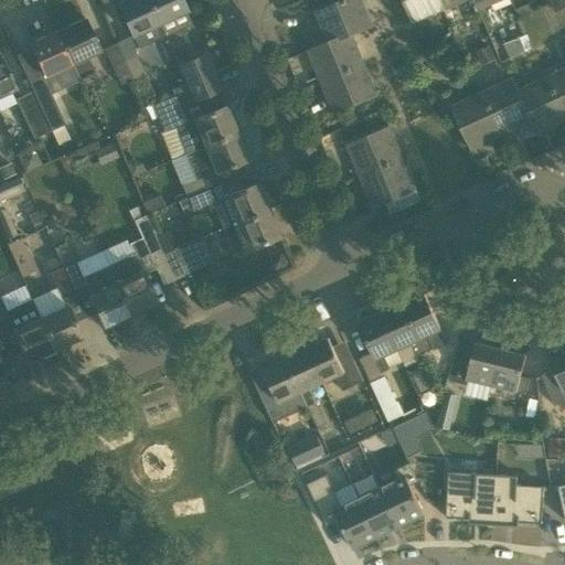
[(159,23),(148,0),(123,0),(117,3),(132,35),(159,23)]
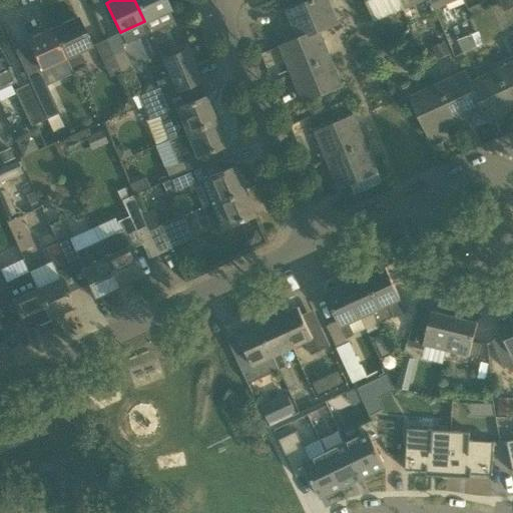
[(164,0),(134,0),(144,21),(150,32),(173,21),(167,10),(169,10),(164,0)]
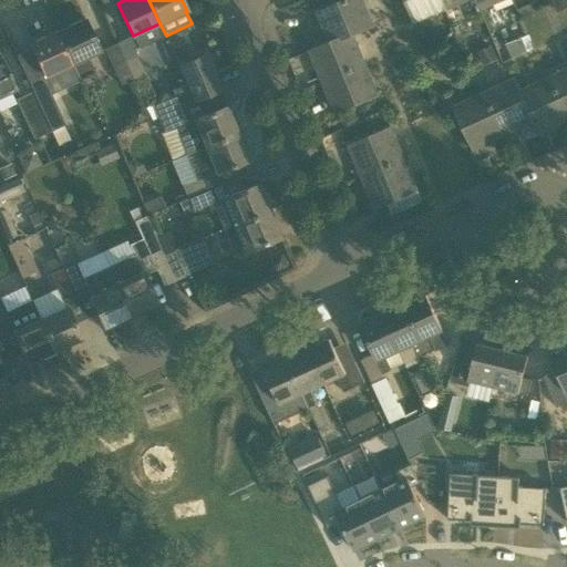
[(343,0),(317,11),(329,42),(352,32),(352,33),(373,26),(362,0),(343,0)]
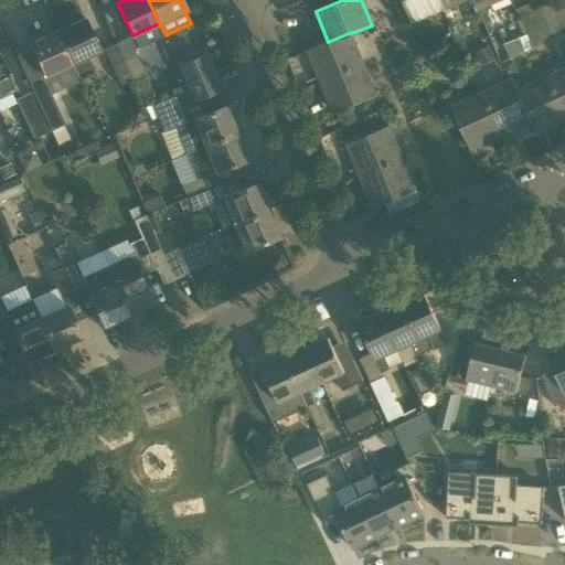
[(444,9),(439,0),(403,0),(413,21),(444,9)]
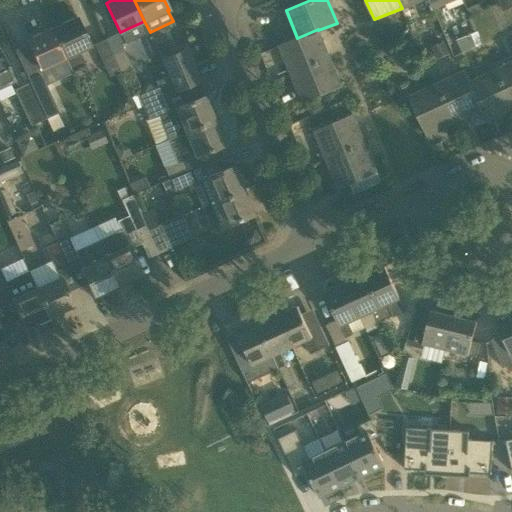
[(511,0),(499,0),(504,11),(511,7),(511,0)]
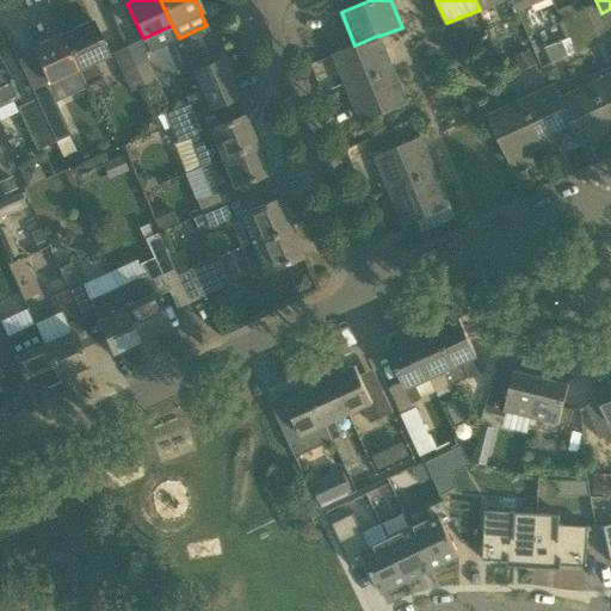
[(91,19),(62,34),(78,68),(86,85),(102,78),(93,61),(107,55),(91,19)]
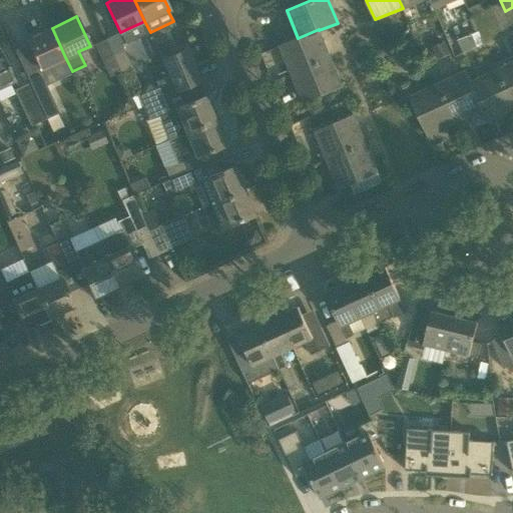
[(396,22),(381,28),(387,44),(402,38),(396,22)]
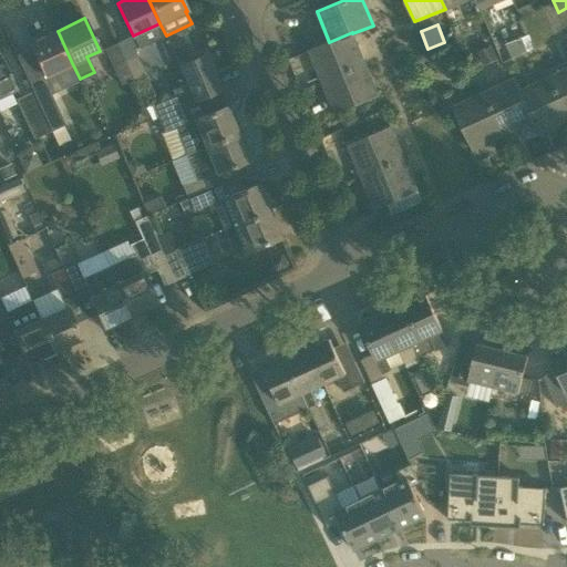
[(58,31),(30,43),(32,48),(45,76),(49,83),(52,91),(80,79),(72,63),(58,31)]
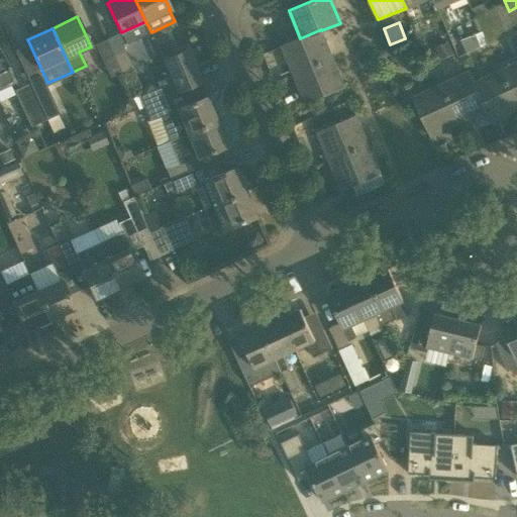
[(282,45),(293,74),(332,58),(321,30),(321,29),(300,38),(282,45)]
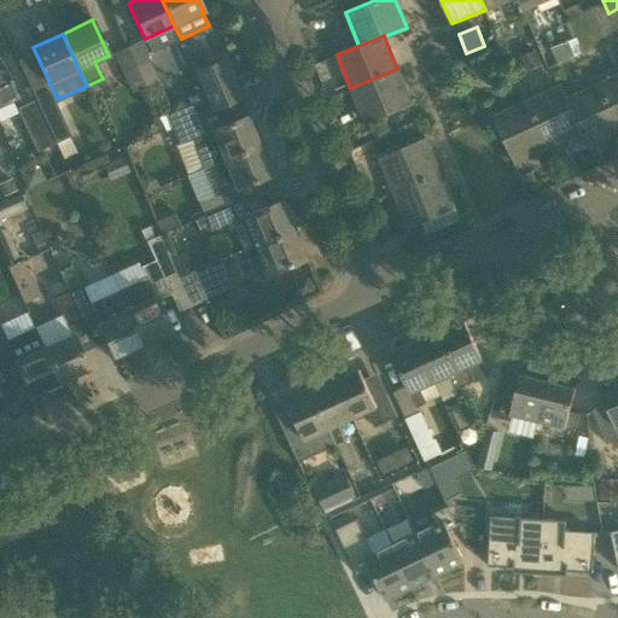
[(127,47),(114,53),(122,71),(132,93),(145,87),(135,64),(127,47)]
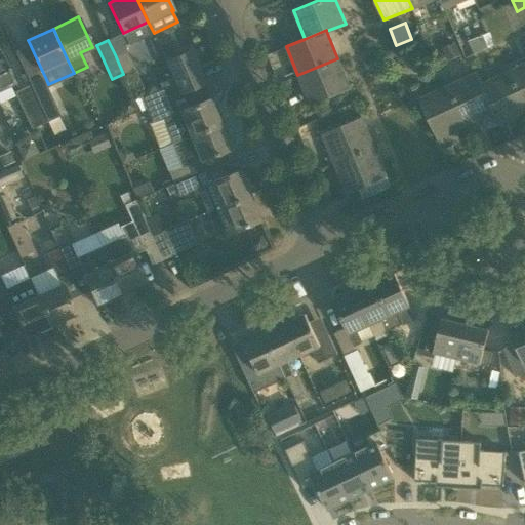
[(454,42),(442,47),(447,59),(459,54),(454,42)]
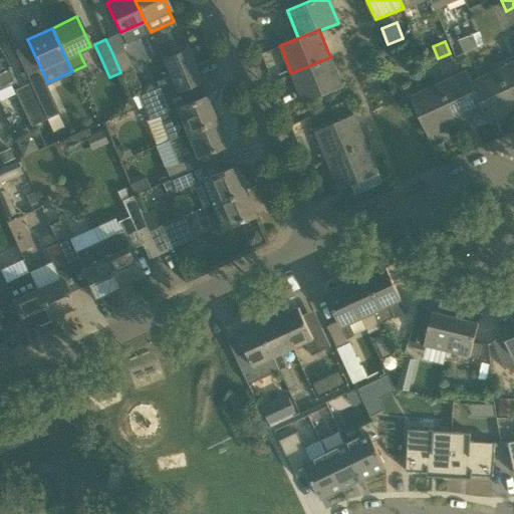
[(29,43),(14,50),(29,82),(46,119),(58,114),(41,77),(44,75),(41,69),(29,43)]
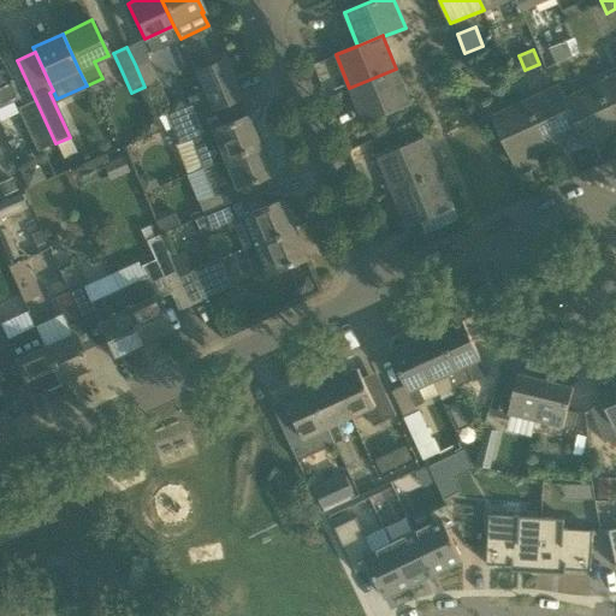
[(135,64),(144,87),(158,80),(148,58),(135,64)]
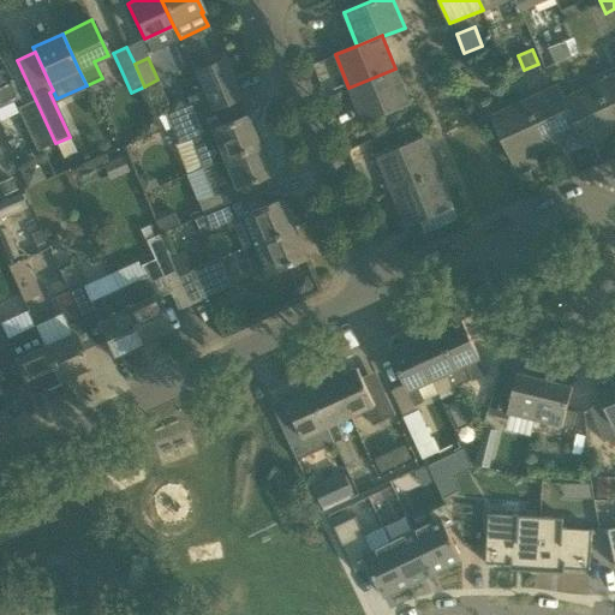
[(202,67),(195,71),(207,96),(212,108),(239,96),(224,59),(202,67)]
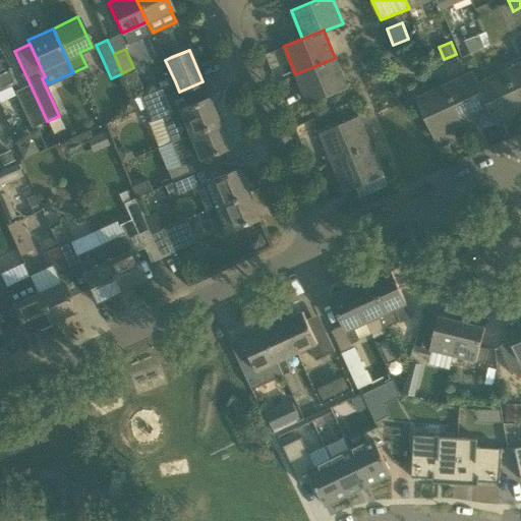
[(1,52),(0,52),(0,88),(15,80),(8,64),(7,64),(1,52)]
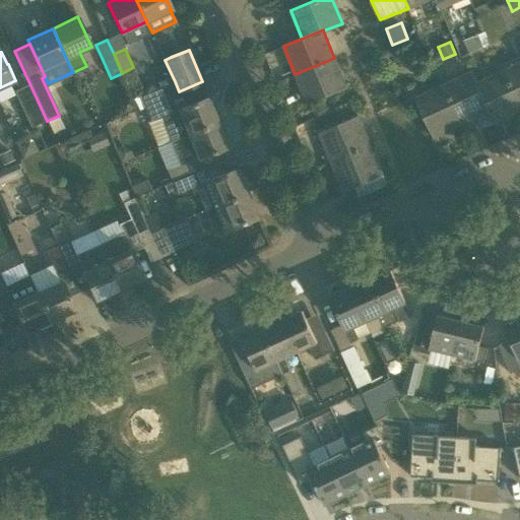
[(151,70),(165,65),(159,52),(146,57),(151,70)]
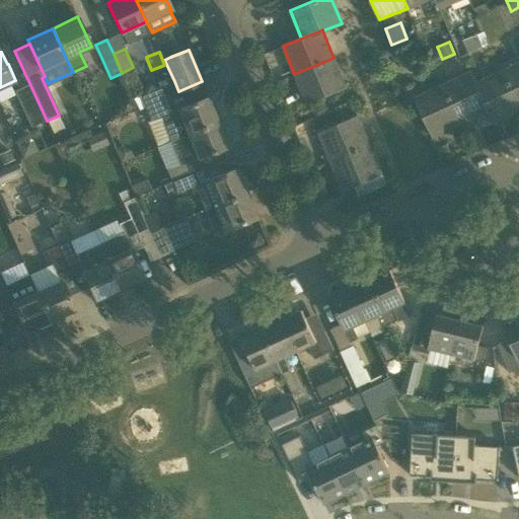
[(334,58),(294,74),(306,102),(346,86),(334,58)]
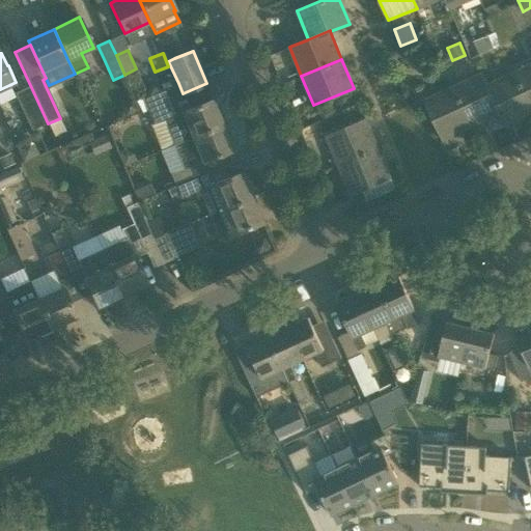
[(530,112),(530,63),(512,73),(530,112)]
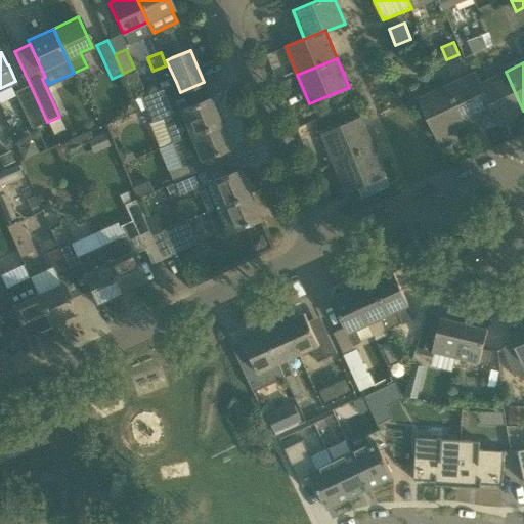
[(446,85),(465,125),(492,112),(479,84),(480,83),(475,72),(446,85)]
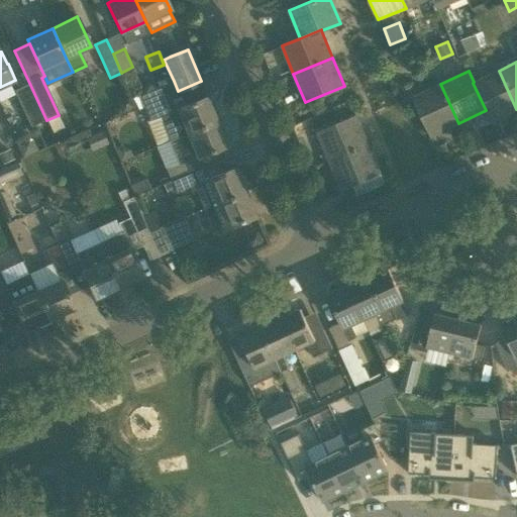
[(516,109),(499,71),(474,82),(473,83),(486,110),(491,121),(516,109)]
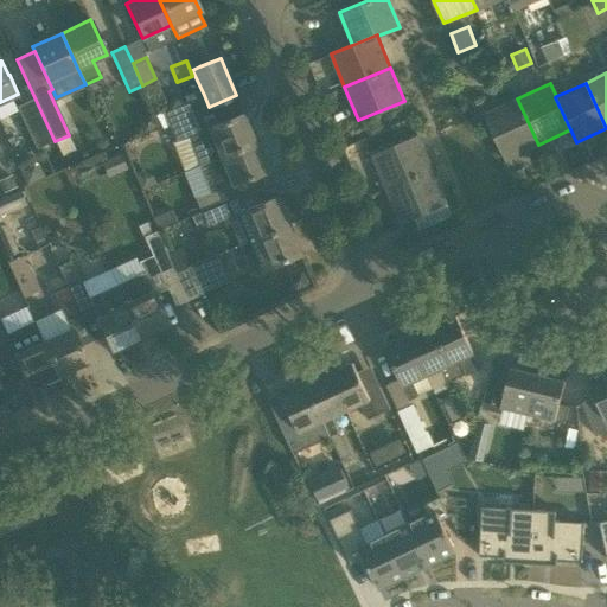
[(178,106),(163,113),(168,126),(176,142),(186,138),(192,135),(203,131),(196,113),(209,107),(204,95),(184,103),(178,106)]
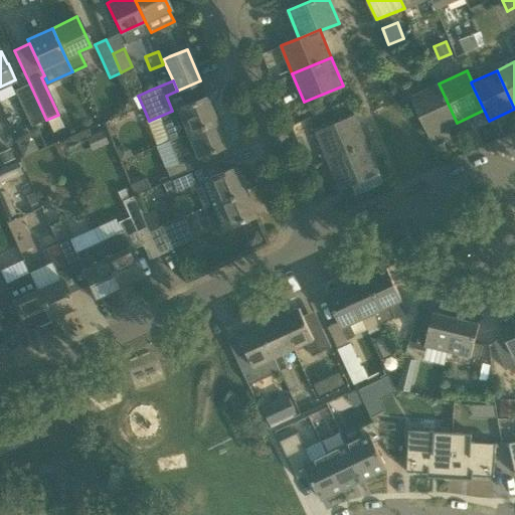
[(29,82),(13,91),(24,116),(30,127),(46,120),(29,82)]
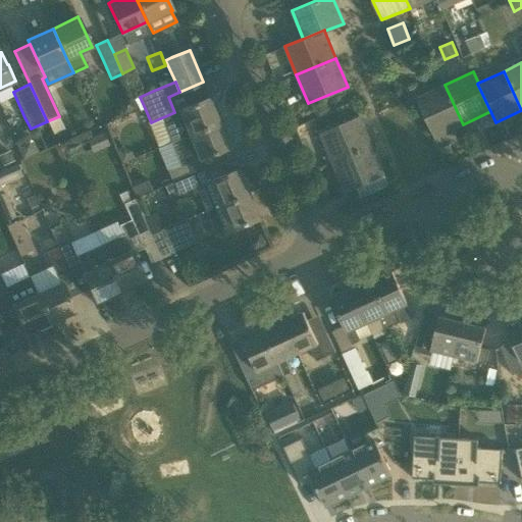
[(445,85),(425,94),(417,98),(435,137),(463,124),(445,85)]
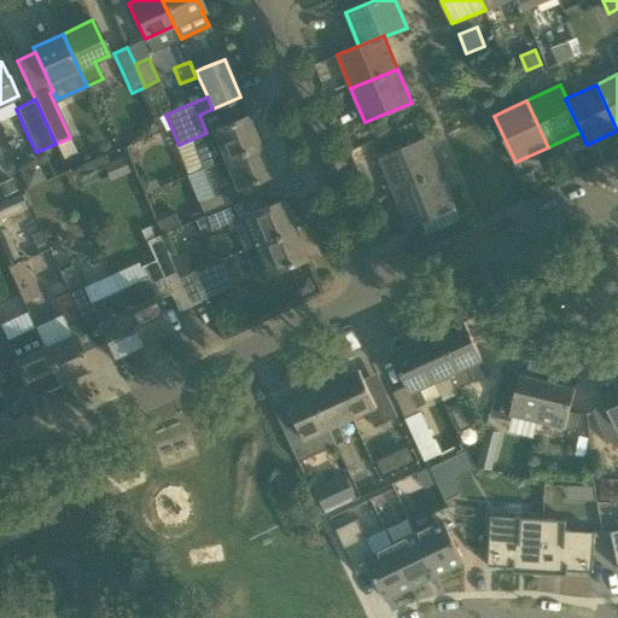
[(156,115),(140,121),(146,135),(162,129),(156,115)]
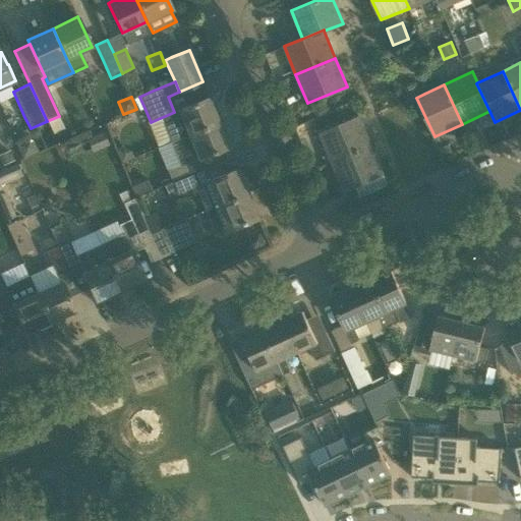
[(165,116),(160,118),(163,125),(170,141),(170,142),(171,142),(175,140),(220,122),(209,97),(201,100),(177,110),(177,111),(174,112),(165,116)]
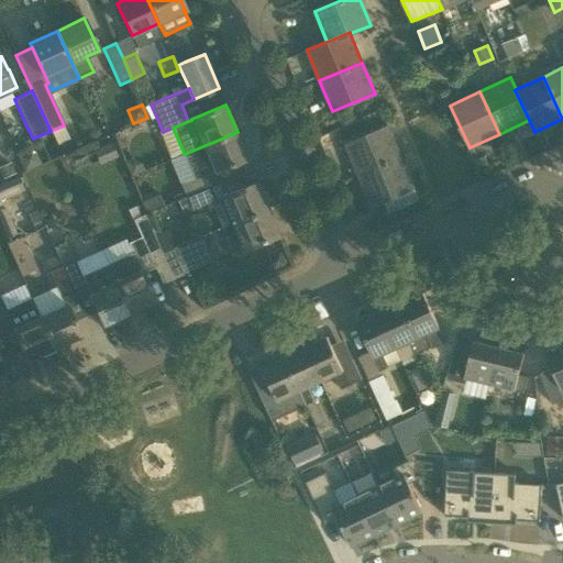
[(345,144),(357,175),(401,157),(388,127),(345,144)]
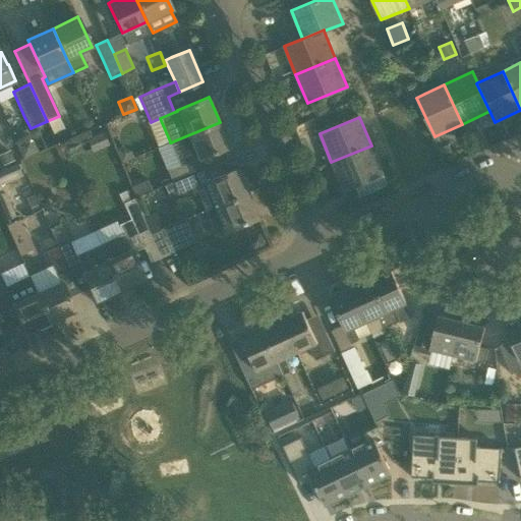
[(180,165),(167,170),(173,183),(195,174),(191,162),(197,159),(197,160),(213,153),(229,146),(220,122),(175,140),(171,142),(172,146),(180,165)]
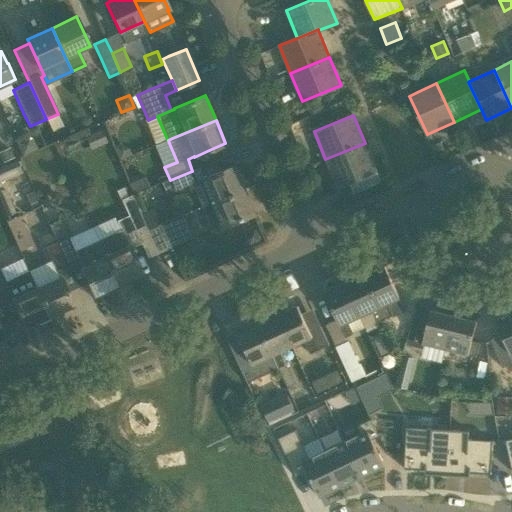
[(102,130),(85,136),(90,149),(107,143),(102,130)]
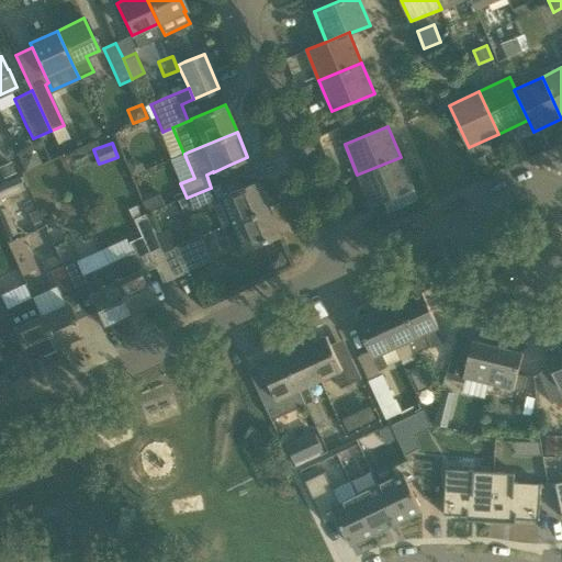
[(401,157),(357,175),(370,205),(386,199),(392,210),(418,199),(401,157)]
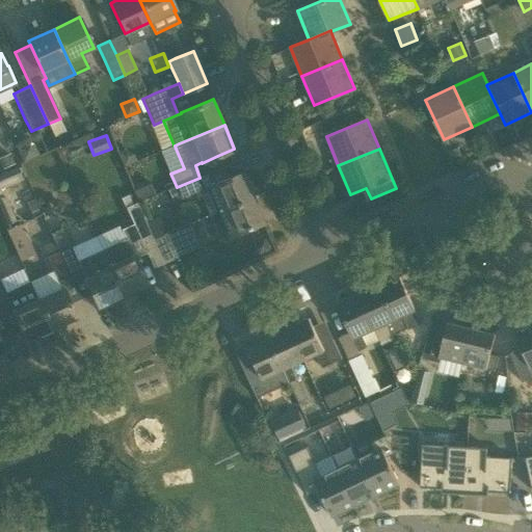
[(9,153),(0,156),(0,163),(2,168),(14,163),(9,153)]
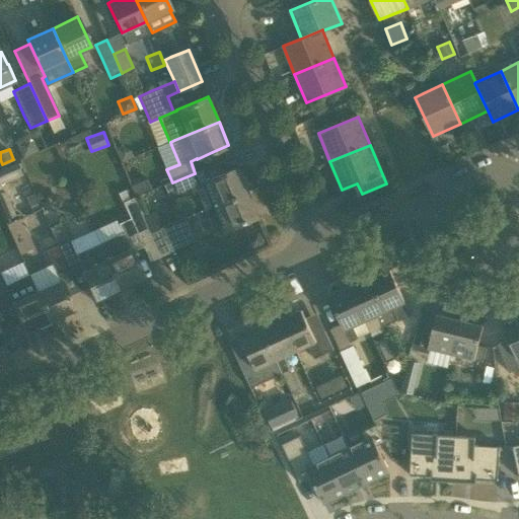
[(17,162),(0,169),(0,183),(22,174),(17,162)]
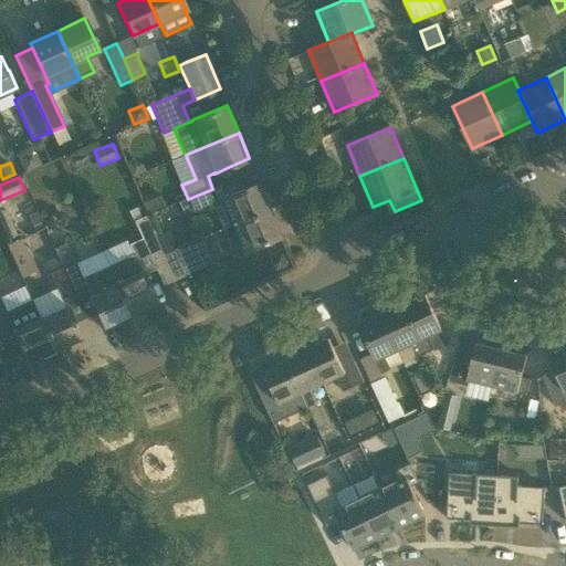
[(241,190),(222,198),(233,223),(270,209),(269,209),(259,184),(260,184),(259,182),(241,189),(241,190)]
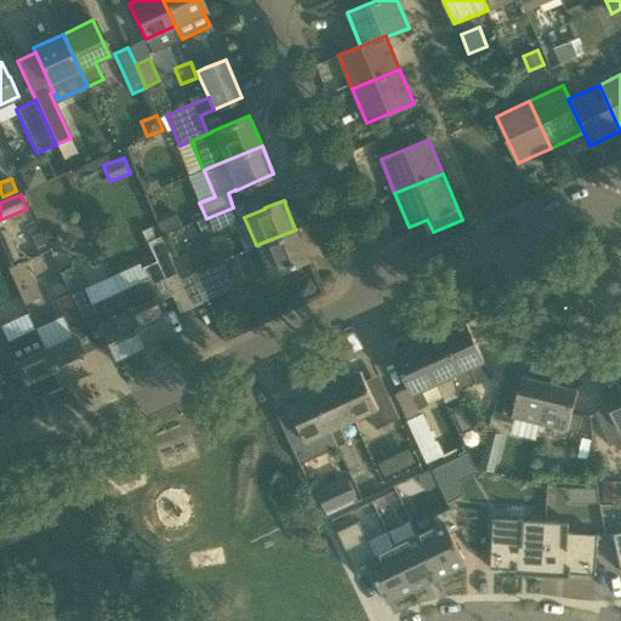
[(233,208),(206,218),(211,231),(217,228),(227,224),(239,221),(238,220),(233,208)]
